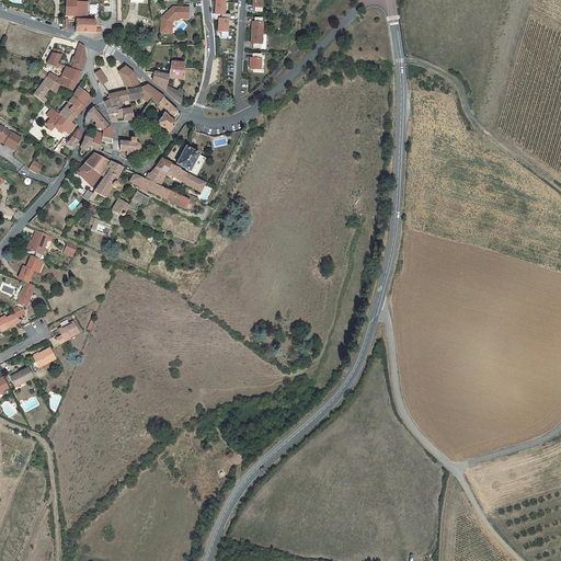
[(76,14),(77,2),(76,0),(66,0),(66,15),(76,15),(76,14)]
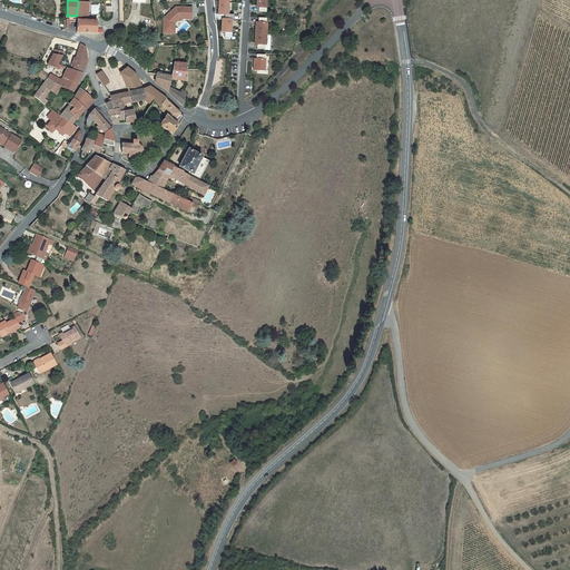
[(266,0),(256,0),(257,3),(259,3),(258,8),(258,12),(266,12),(266,0)]
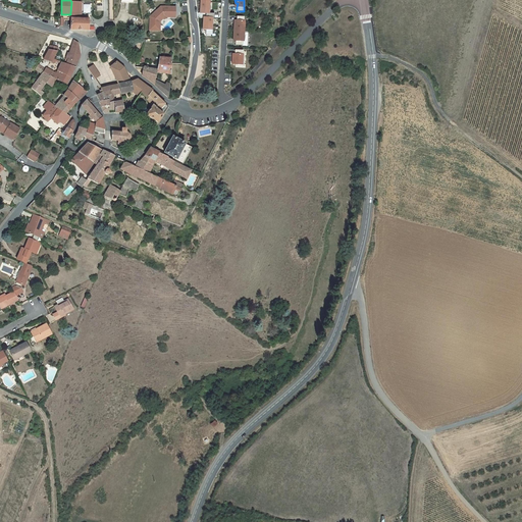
[(209,2),(201,2),(200,13),(207,13),(209,13),(209,2)]
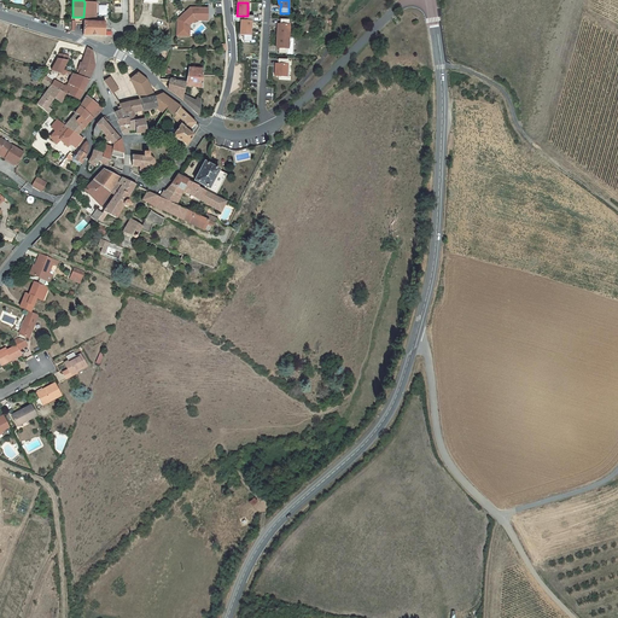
[(190,36),(190,25),(196,21),(208,21),(208,9),(191,7),(178,21),(178,36),(190,36)]
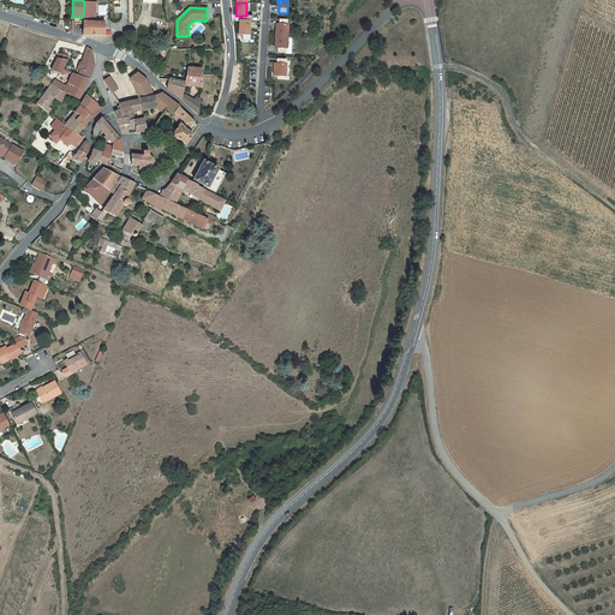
[(91,16),(83,16),(83,17),(83,35),(105,35),(105,23),(95,23),(91,23),(91,16)]
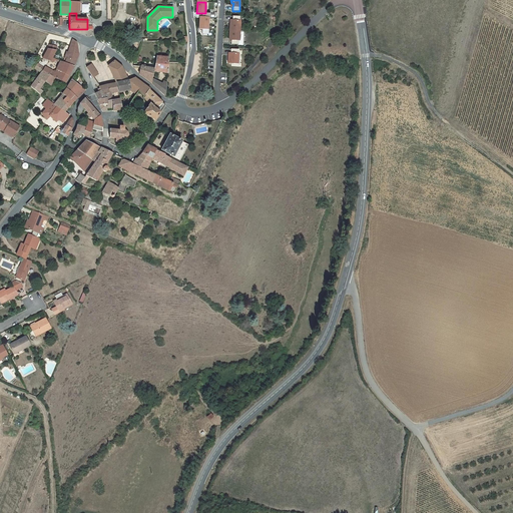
[(230,22),(229,30),(239,31),(240,21),(239,21),(239,17),(232,16),(232,20),(232,22),(230,22)]
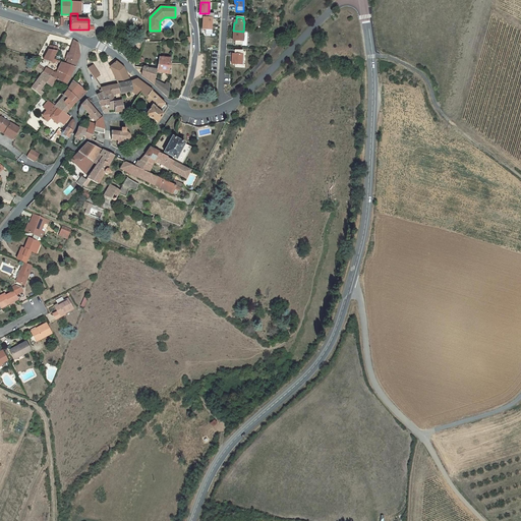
[(206,18),(204,17),(203,30),(211,30),(212,18),(206,18)]
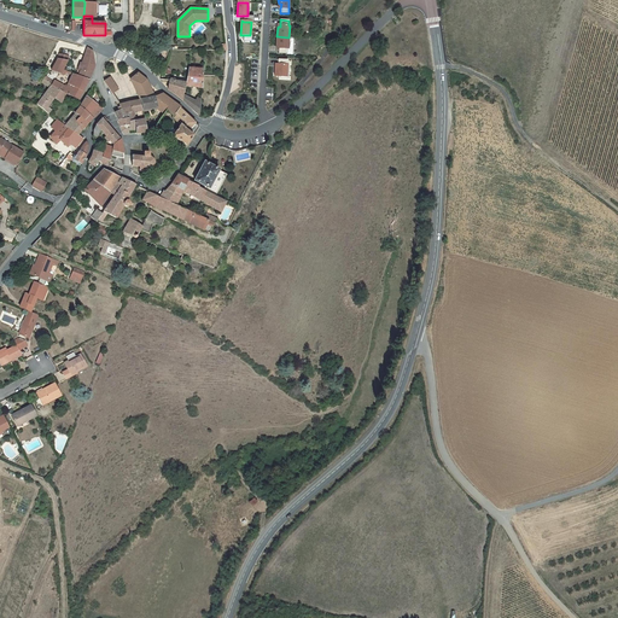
[(289,38),(277,36),(277,46),(279,46),(279,48),(279,53),(287,53),(287,48),(289,48),(289,38)]
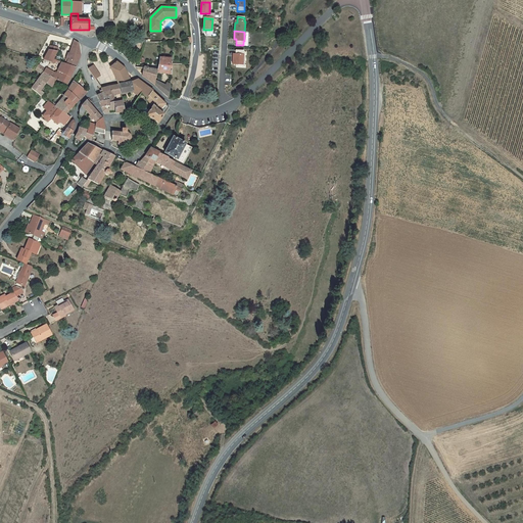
[(66,63),(66,64),(76,67),(80,56),(79,43),(75,40),(69,54),(66,63)]
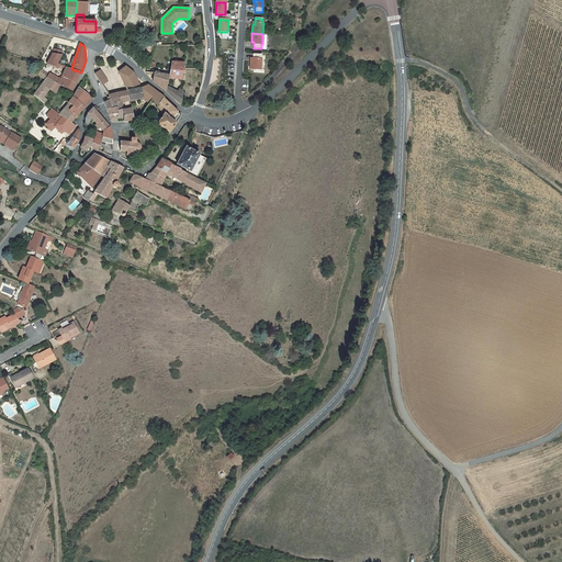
[(62,55),(63,51),(54,49),(53,54),(51,57),(49,56),(47,59),(48,60),(47,64),(46,65),(55,67),(57,64),(62,55)]
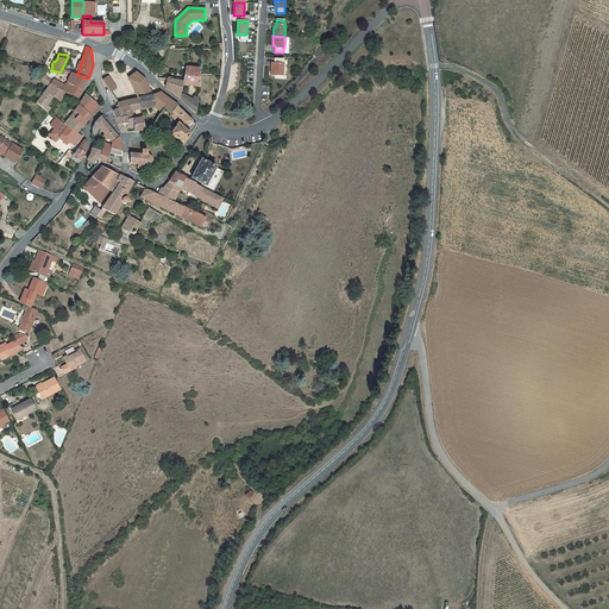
[(283,58),(274,58),(274,63),(274,66),(271,66),(270,75),(282,75),(283,66),(283,58)]
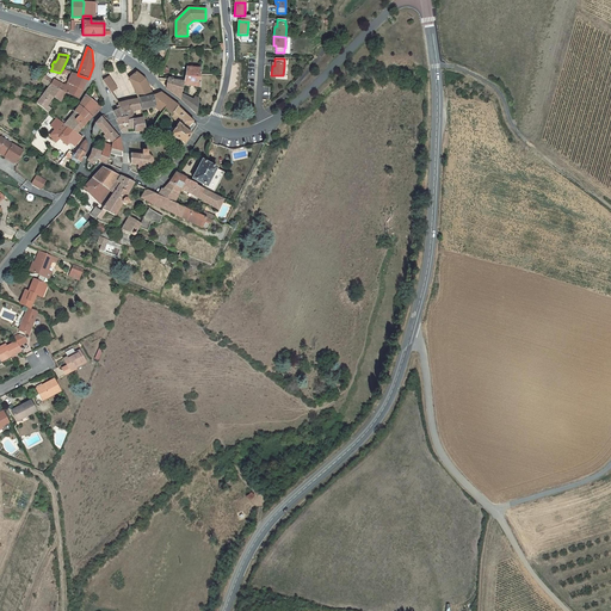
[(186,67),(184,82),(183,85),(201,87),(201,74),(201,68),(186,67)]
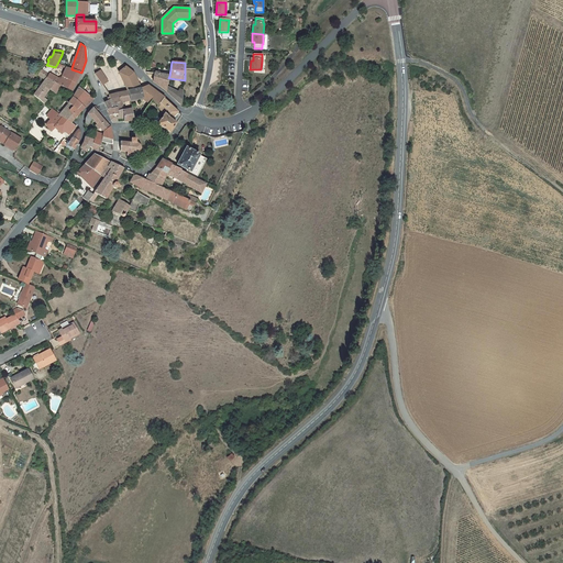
[(72,69),(66,67),(61,79),(50,74),(48,75),(46,78),(61,86),(72,91),(81,73),(72,69)]
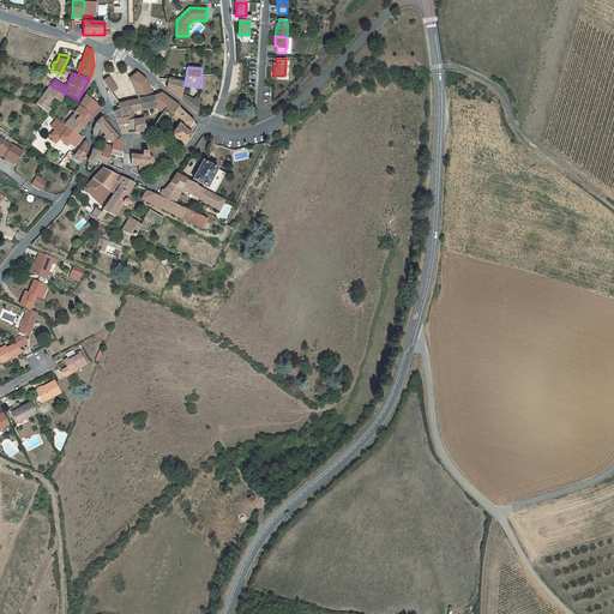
[(142,98),(140,100),(154,97),(145,80),(137,73),(132,78),(142,98)]
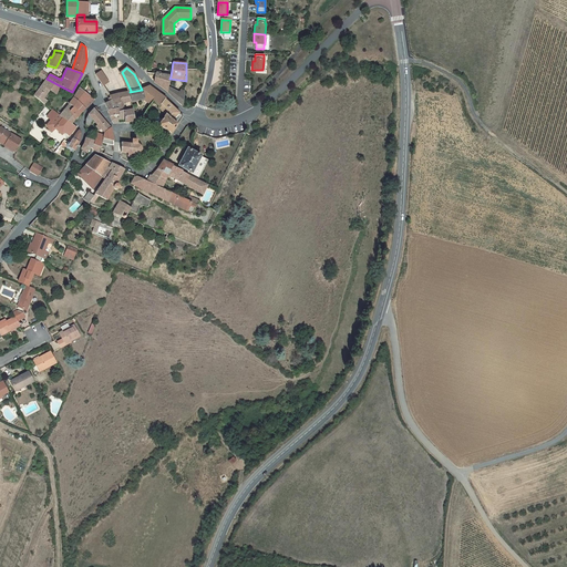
[(47,79),(49,75),(41,71),(39,75),(45,80),(34,95),(44,104),(48,101),(43,98),(50,90),(55,94),(61,86),(47,79)]
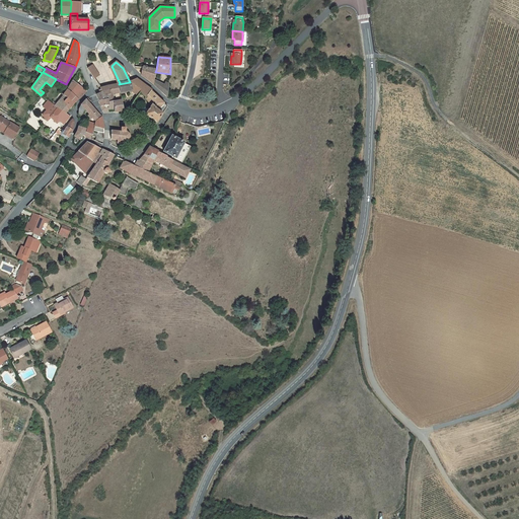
[(87,68),(94,79),(99,76),(93,66),(92,65),(87,68)]
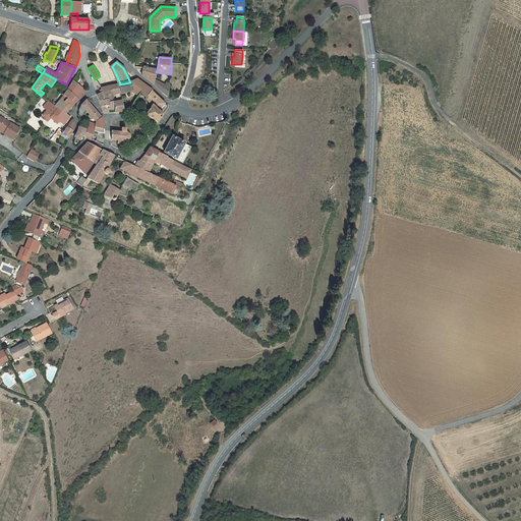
[(120,83),(112,66),(110,67),(111,69),(111,68),(117,79),(116,80),(119,84),(120,83)]
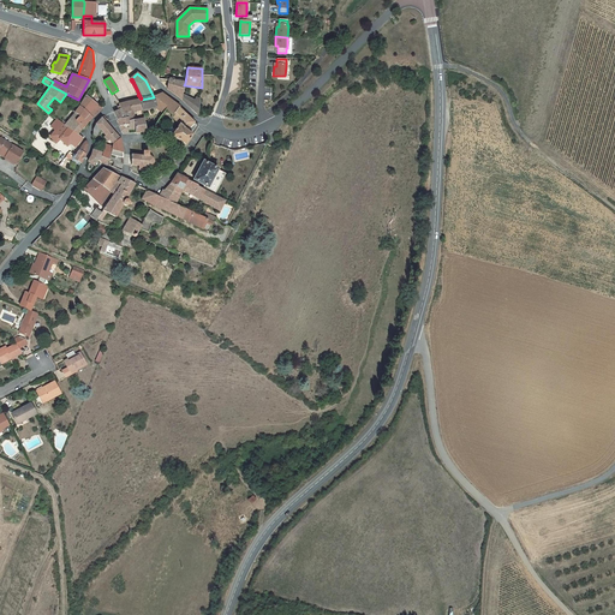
[(167,89),(181,100),(183,95),(184,85),(185,83),(168,81),(167,89)]
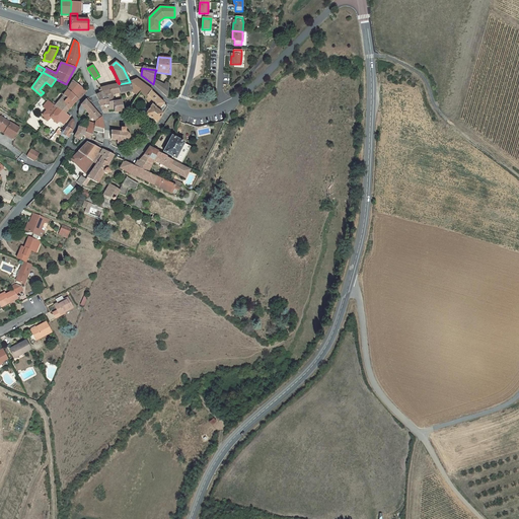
[(119,84),(120,92),(132,91),(138,95),(140,92),(146,97),(151,90),(152,91),(152,90),(145,85),(138,80),(137,79),(130,82),(119,84)]
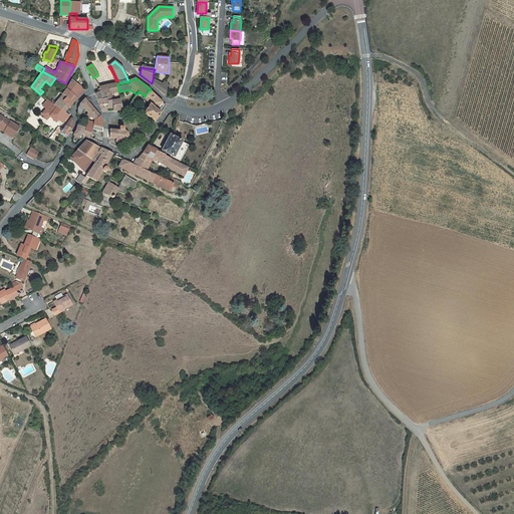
[(66,89),(63,94),(67,97),(69,100),(74,95),(77,98),(82,93),(85,90),(76,83),(72,79),(66,89)]
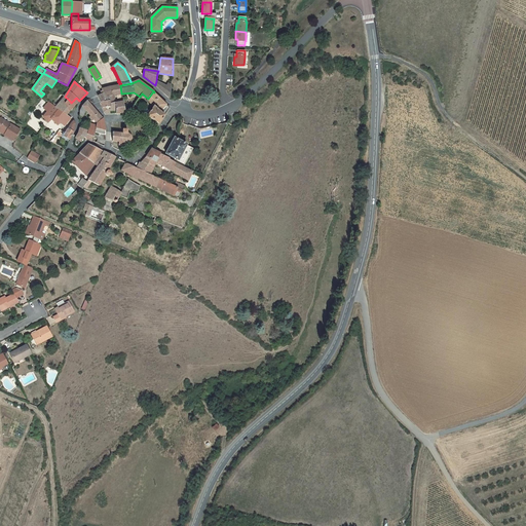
[(163,92),(166,86),(159,82),(157,87),(163,92)]
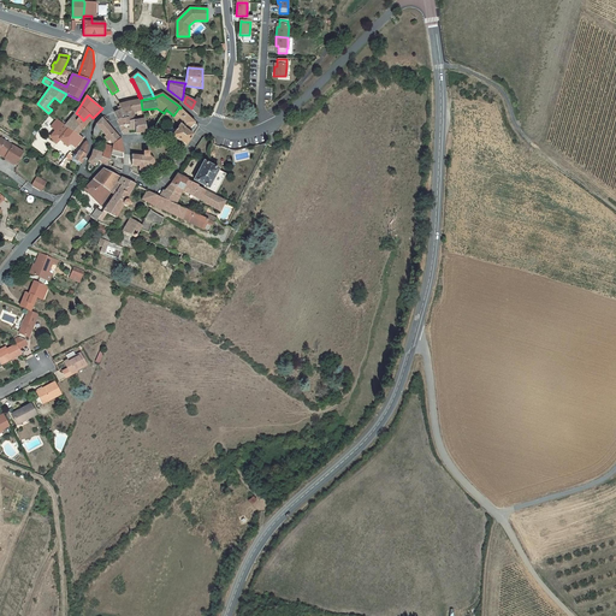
[(197,102),(195,101),(191,108),(199,116),(201,99),(197,99),(197,102)]
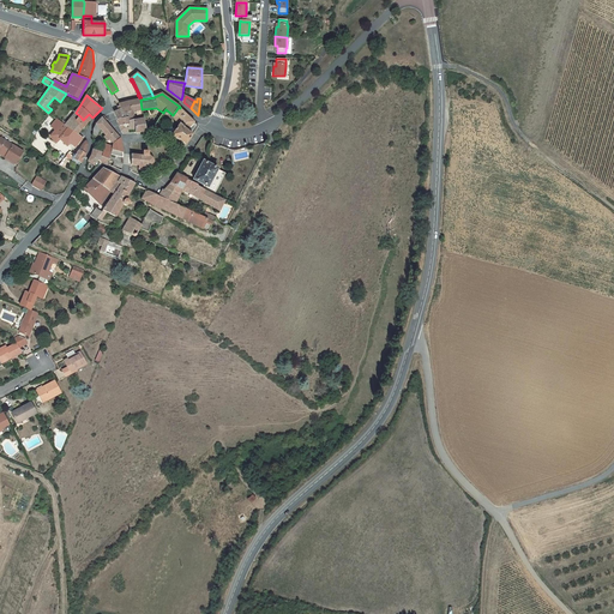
[(127,113),(133,112),(142,109),(140,100),(138,100),(130,102),(125,102),(122,103),(119,104),(120,106),(118,107),(119,110),(121,109),(124,113),(127,112),(127,113)]
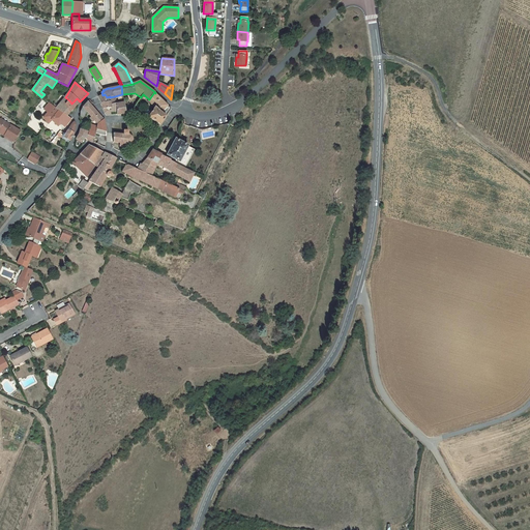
[(155,93),(154,92),(149,99),(147,101),(154,108),(148,117),(160,125),(171,109),(155,93)]
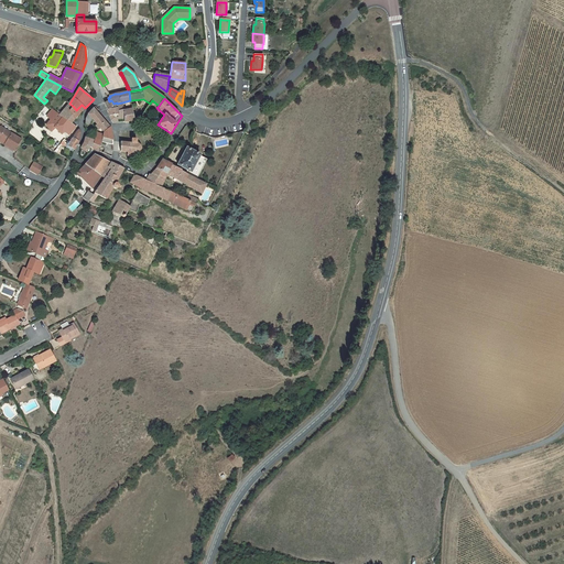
[(123,108),(122,102),(117,104),(117,102),(114,104),(111,100),(109,101),(105,104),(107,110),(110,116),(112,122),(117,122),(117,119),(119,118),(125,118),(123,110),(128,110),(127,107),(123,108)]
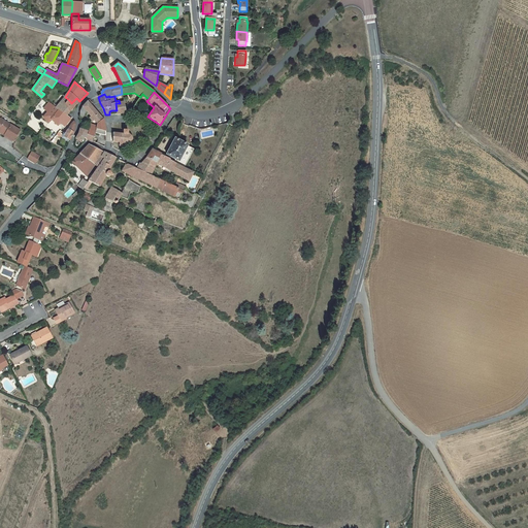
[(56,107),(59,110),(69,100),(65,97),(57,106),(56,107)]
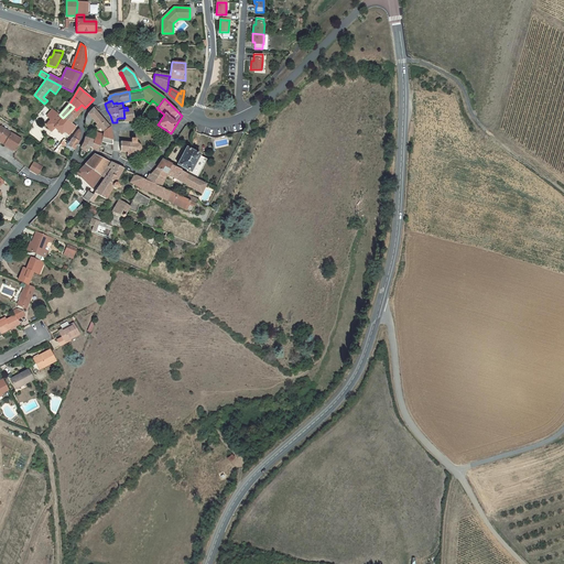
[(74,107),(63,118),(71,123),(75,119),(77,120),(79,116),(78,115),(80,112),(85,108),(82,105),(76,110),(74,107)]
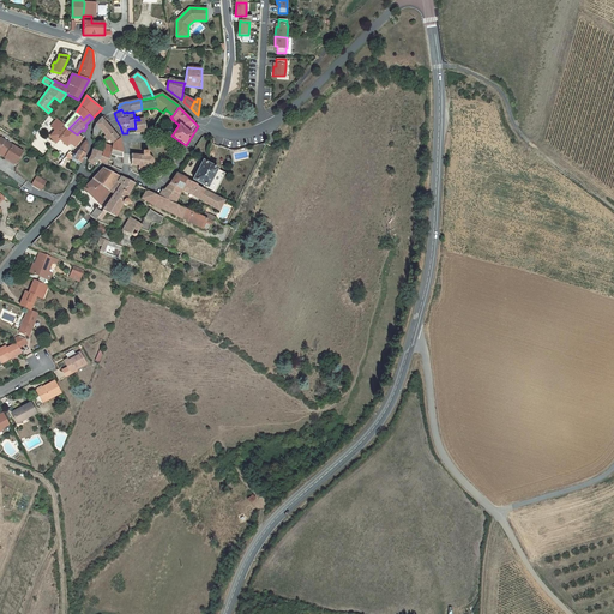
[(101,128),(113,144),(120,138),(106,122),(108,120),(104,115),(96,125),(94,130),(92,134),(96,137),(101,128)]
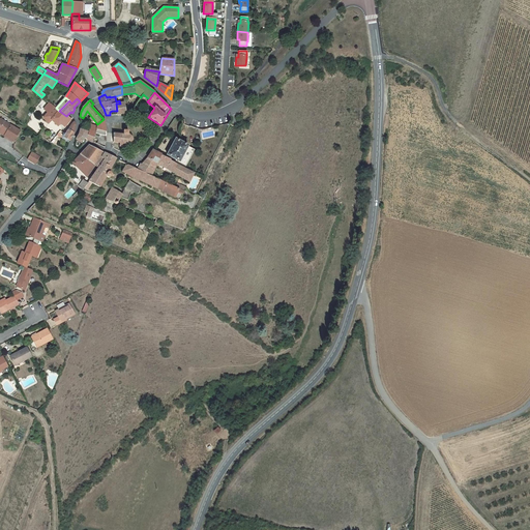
[(59,111),(56,108),(55,107),(50,102),(43,110),(48,113),(43,117),(49,123),(52,120),(57,126),(60,123),(62,122),(65,125),(66,125),(71,119),(66,116),(59,111)]
